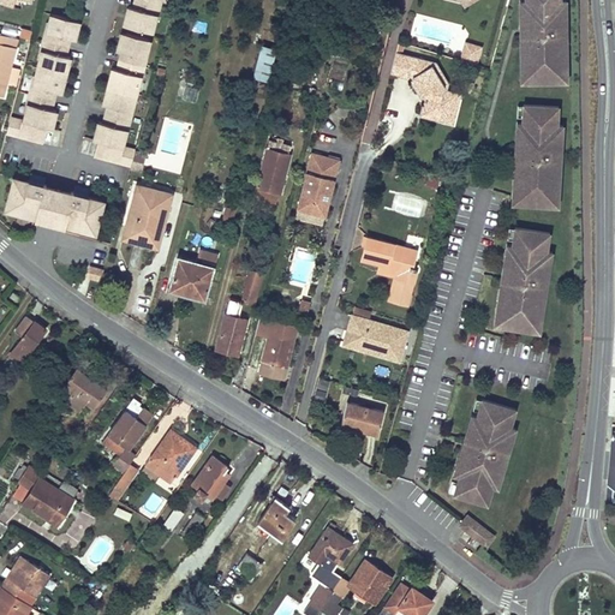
[(135,0),(133,5),(129,4),(126,12),(131,13),(129,24),(151,31),(154,21),(150,19),(155,1),(155,0),(135,0)]
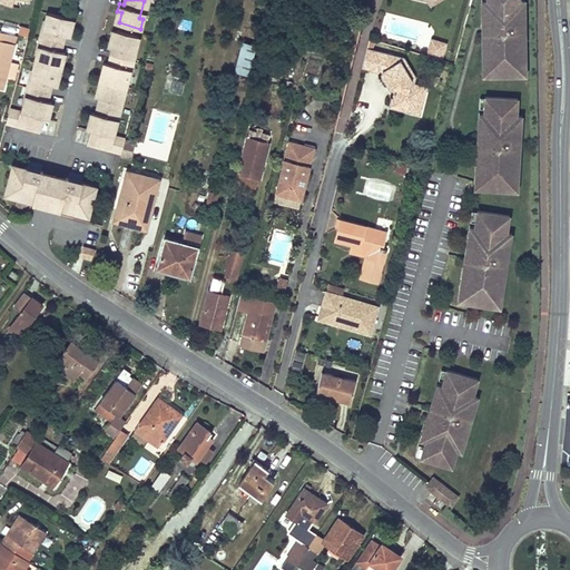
[(484,13),(480,13),(481,29),(484,29),(485,38),(481,38),(481,55),(485,53),(487,64),(487,79),(524,78),(523,45),(518,45),(518,35),(522,35),(522,29),(517,30),(517,20),(522,19),(521,3),(516,3),(516,0),(483,0),(483,3),(484,13)]
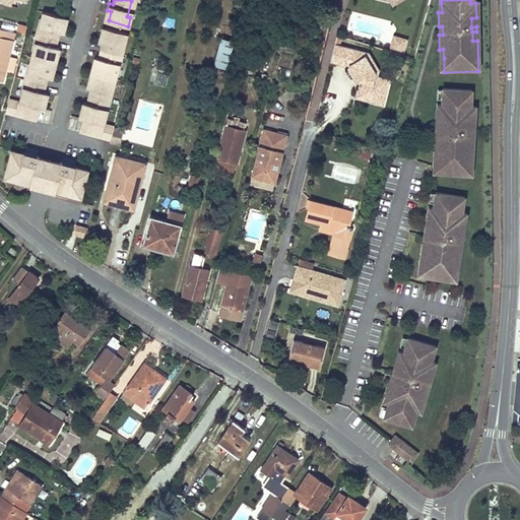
[(16,102),(13,114),(35,120),(38,108),(37,108),(40,99),(44,100),(46,91),(42,90),(46,75),(50,61),(54,45),(58,29),(62,30),(66,15),(42,9),(41,17),(43,17),(39,33),(35,47),(33,46),(28,61),(31,61),(26,78),(23,91),(20,91),(17,103),(16,102)]
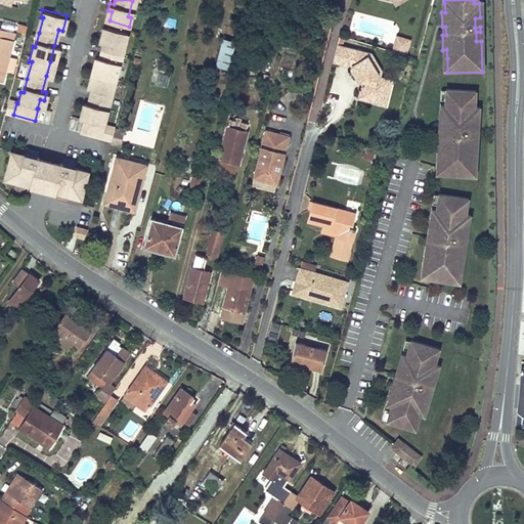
[(35,32),(32,46),(33,46),(35,47),(39,33),(43,17),(41,17),(39,16),(35,32)]
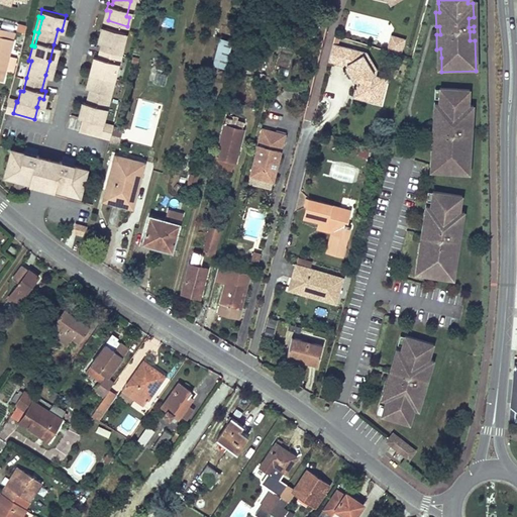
[(15,29),(24,31),(26,24),(17,21),(15,29)]
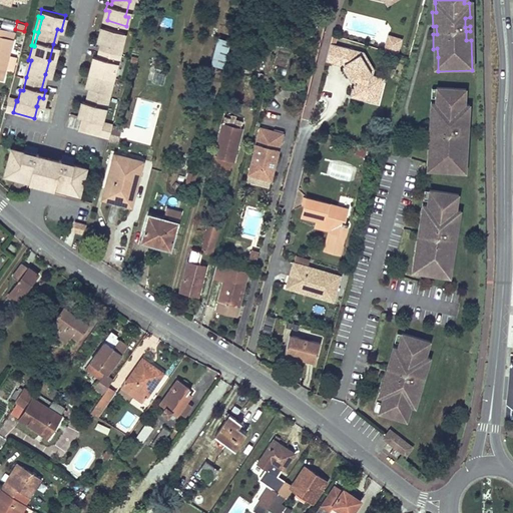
[(0,77),(2,78),(5,69),(12,38),(5,36),(7,28),(0,25),(0,77)]
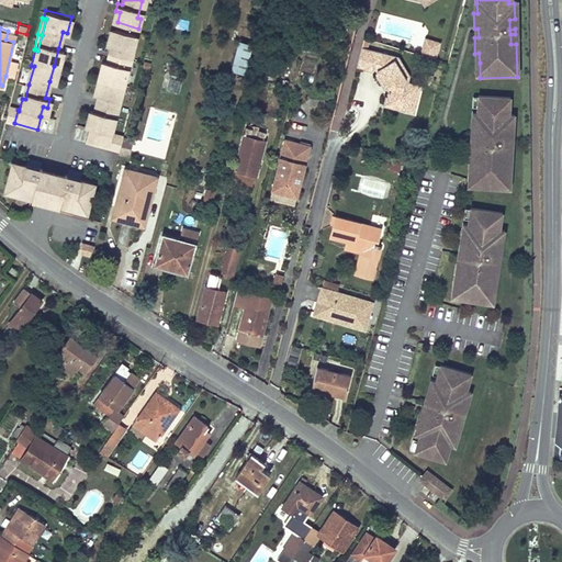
[(83,142),(108,148),(112,135),(110,135),(112,125),(110,124),(114,109),(119,92),(121,93),(126,74),(123,72),(126,58),(131,43),(134,43),(136,35),(111,27),(107,45),(111,46),(107,62),(102,79),(97,96),(92,112),(88,110),(86,117),(91,119),(88,130),(87,128),(83,142)]
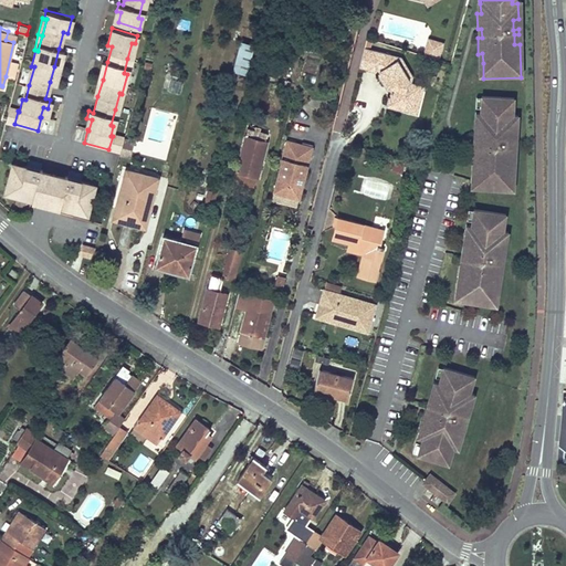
[(239,42),(231,70),(245,73),(252,45),(239,42)]
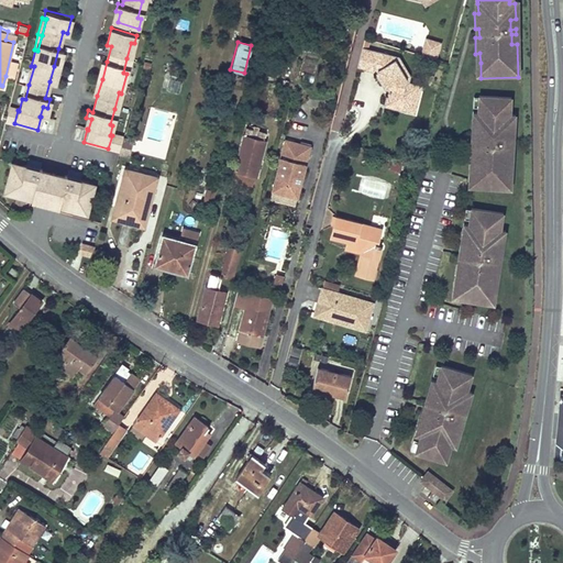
[(132,61),(136,44),(134,43),(131,43),(127,58),(123,73),(127,74),(129,75),(132,61)]
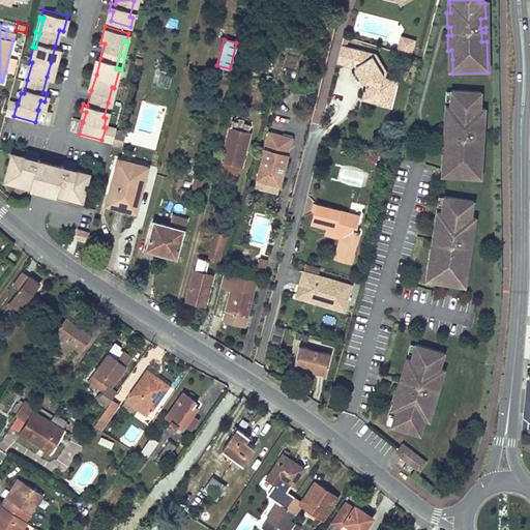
[(406,42),(400,40),(395,56),(402,58),(406,42)]
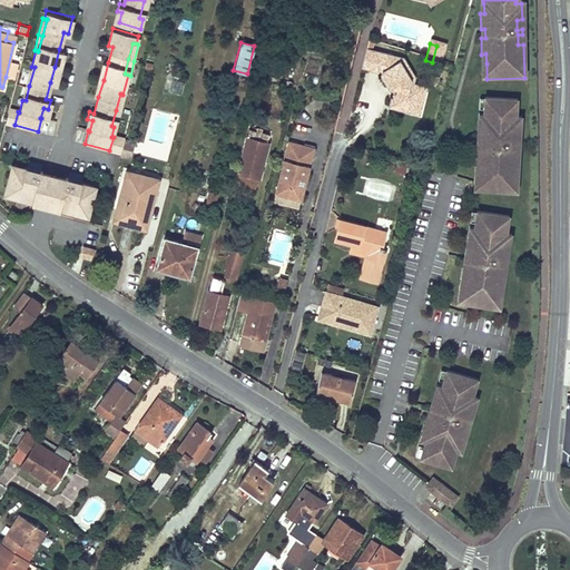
[(443,47),(436,46),(432,62),(439,65),(443,47)]
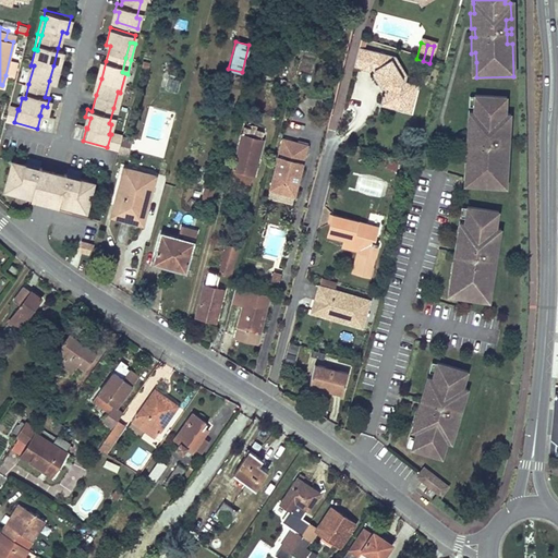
[(53,82),(62,49),(58,48),(53,65),(49,81),(53,82)]
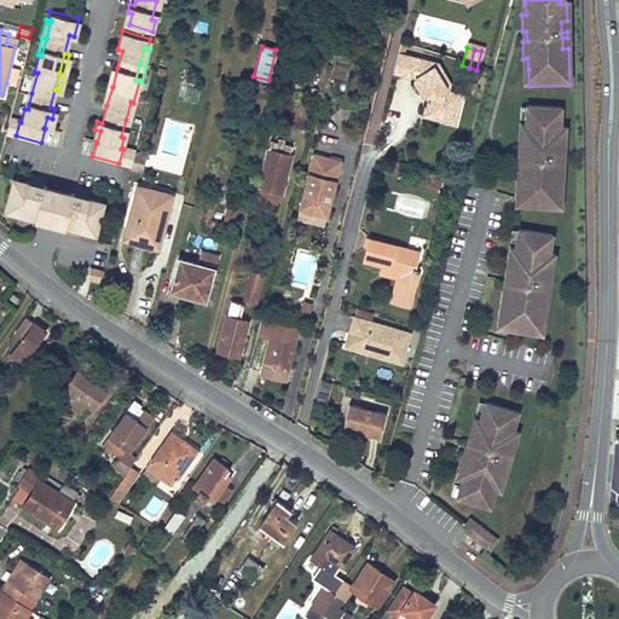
[(397,57),(391,79),(410,84),(416,93),(421,94),(426,100),(424,105),(421,119),(437,123),(439,116),(449,120),(455,96),(447,94),(444,93),(445,90),(450,87),(437,68),(429,71),(424,64),(397,57)]
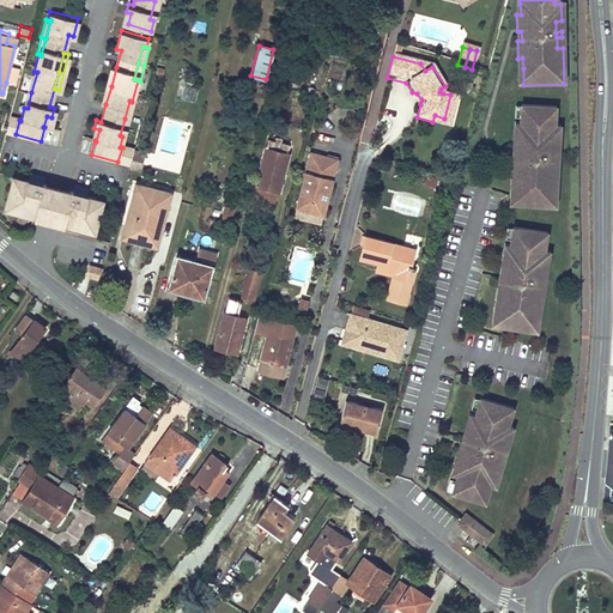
[(287,85),(293,61),(279,58),(273,80),(287,85)]
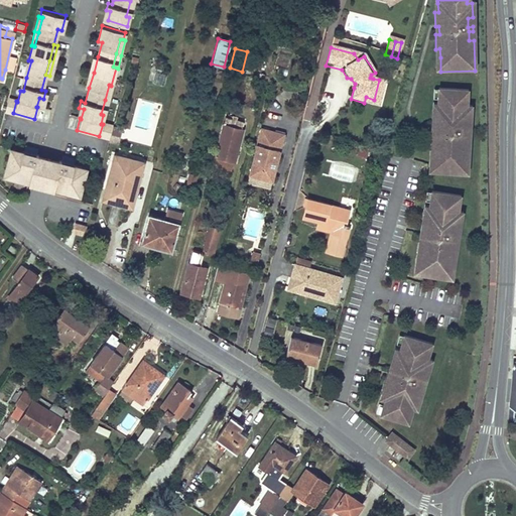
[(93,55),(85,87),(89,88),(94,73),(98,56),(93,55)]
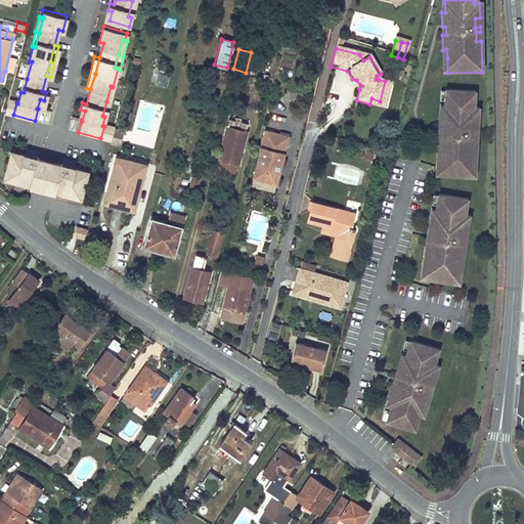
[(23,78),(19,92),(20,92),(24,92),(27,79),(32,61),(29,61),(28,60),(23,78)]
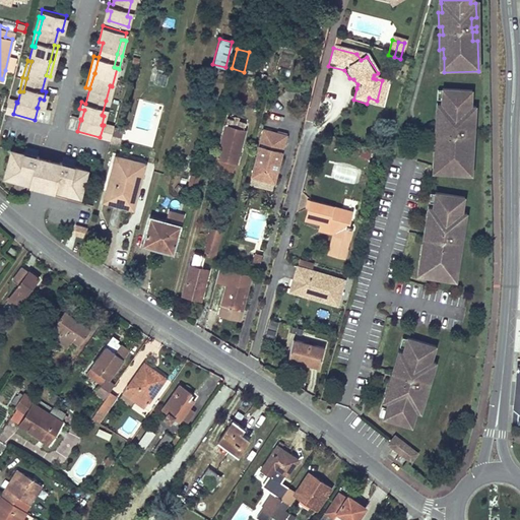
[(156,71),(153,83),(166,86),(169,74),(156,71)]
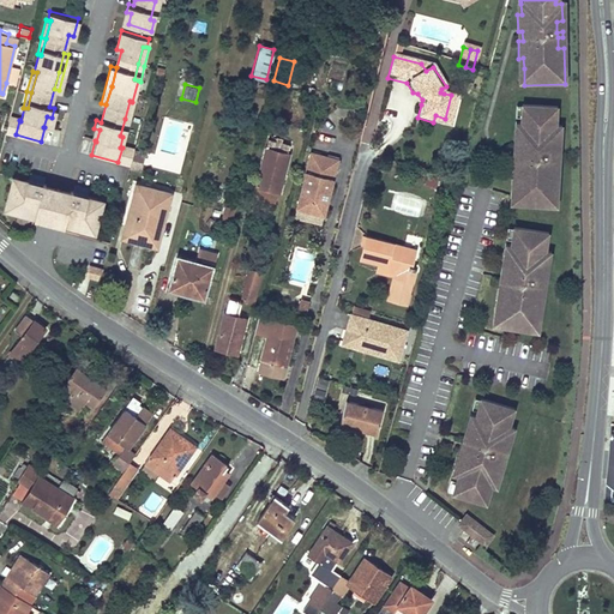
[(451,127),(458,97),(451,95),(445,119),(435,115),(433,122),(451,127)]
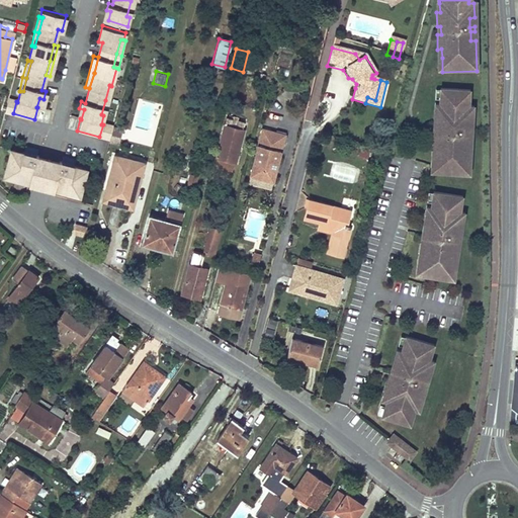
[(109,101),(113,87),(111,86),(109,85),(105,100),(101,114),(103,115),(105,116),(109,101)]
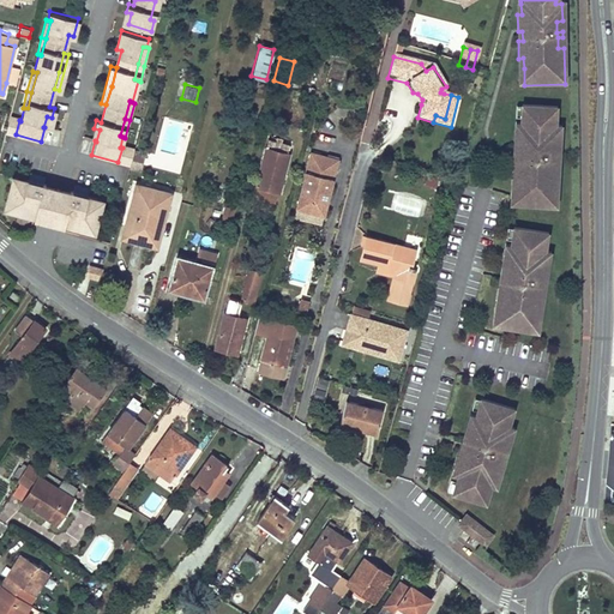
[(552,125),(553,107),(518,104),(518,106),(517,116),(517,121),(517,132),(512,131),(511,149),(516,149),(515,158),(511,157),(510,175),(513,175),(513,186),(512,203),(553,205),(554,169),(549,169),(549,158),(555,158),(555,154),(551,152),(551,142),(557,143),(558,125),(552,125)]
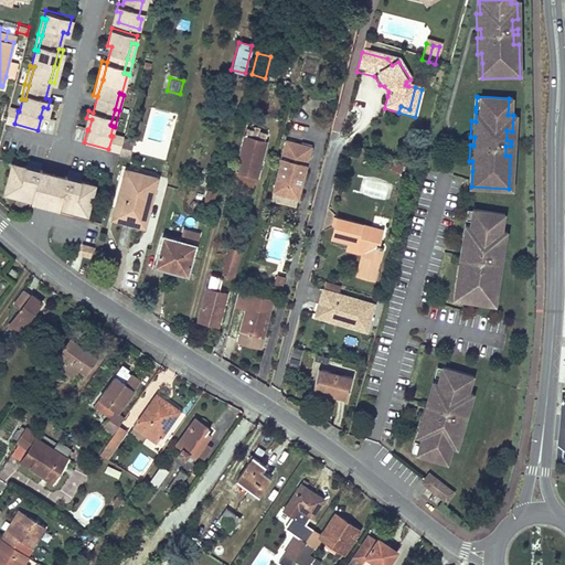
[(8,108),(4,121),(14,124),(18,110),(8,108)]
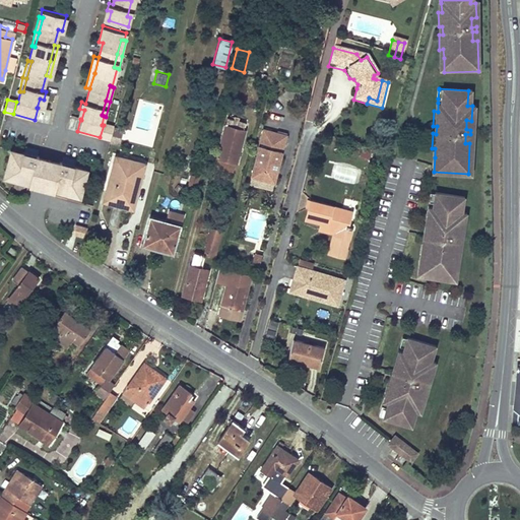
[(228,116),(215,157),(237,163),(246,129),(244,129),(246,121),(228,116)]
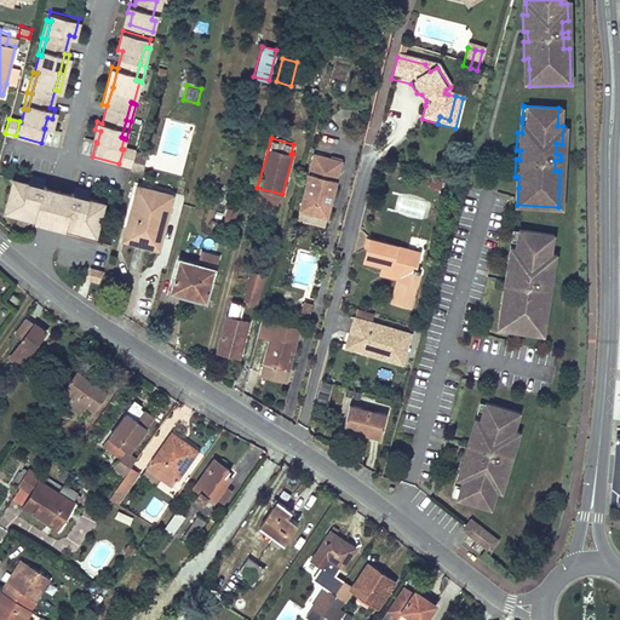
[(119,164),(130,167),(135,153),(124,149),(119,164)]
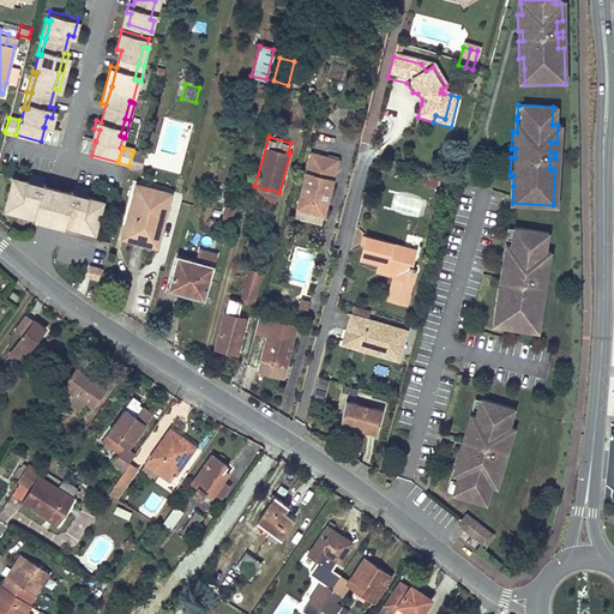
[(296,205),(323,212),(336,158),(309,152),(296,205)]
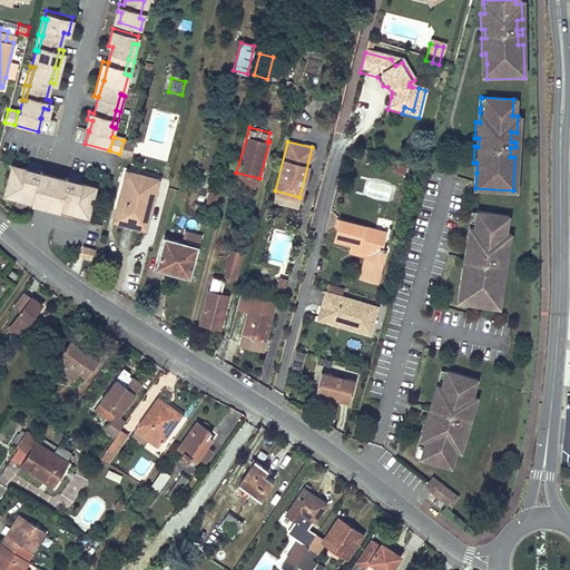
[(10,166),(2,197),(31,204),(39,174),(33,173),(36,164),(27,161),(25,169),(10,166)]
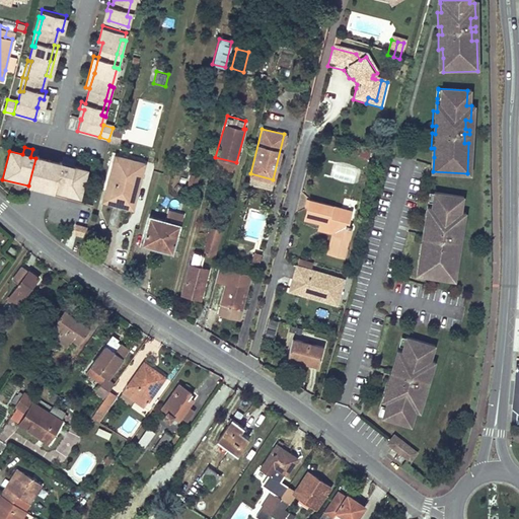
[(368,158),(370,150),(361,148),(359,155),(368,158)]
